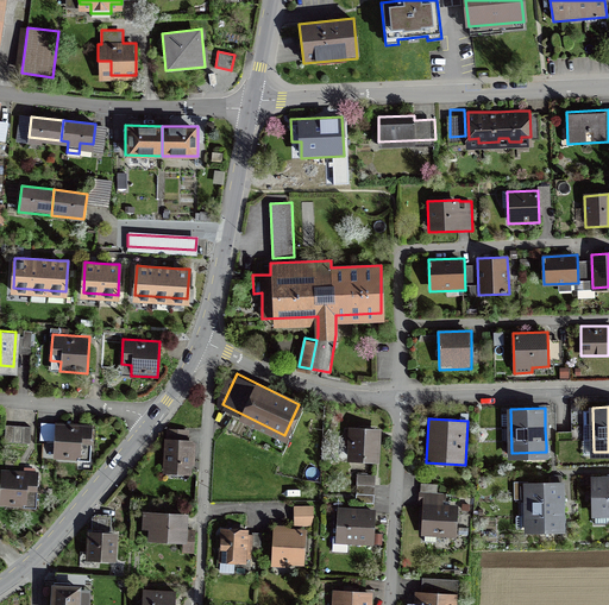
[(26,423),(18,422),(10,422),(5,422),(5,439),(30,440),(31,423),(26,423)]
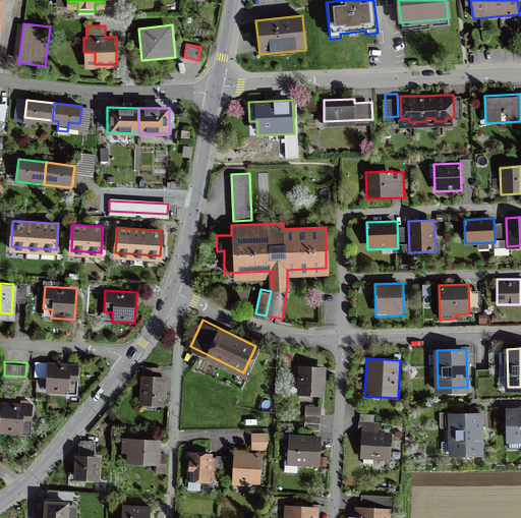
[(48,362),(46,391),(75,393),(77,364),(48,362)]
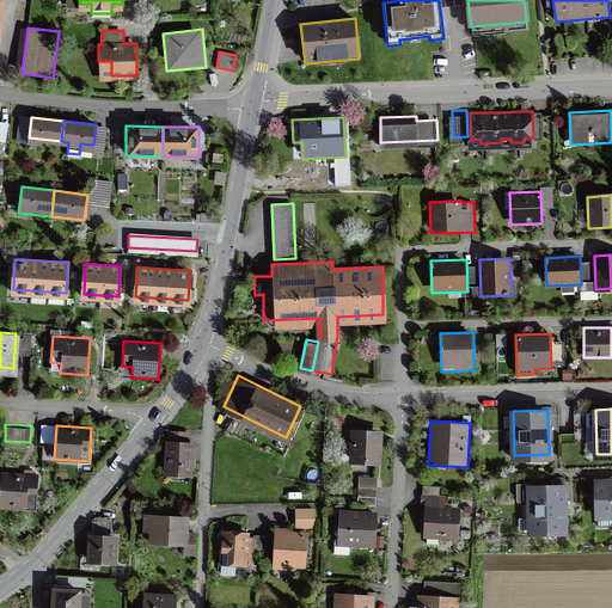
[(169,427),(169,437),(166,437),(164,471),(194,472),(196,438),(189,438),(190,428),(169,427)]
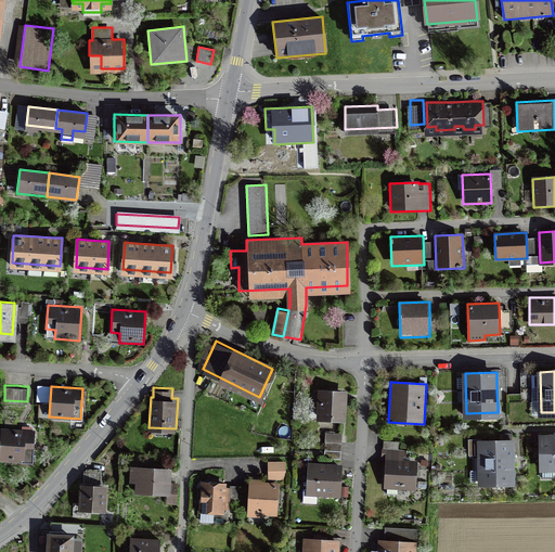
[(346,392),(318,389),(317,421),(345,423),(346,392)]
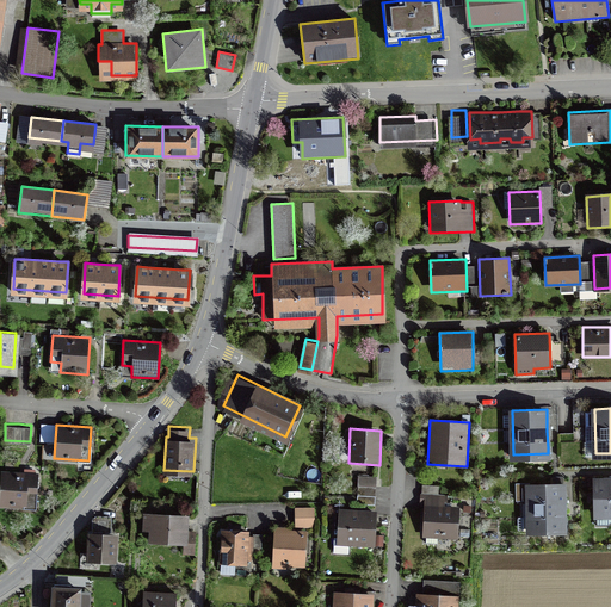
[(37,474),(1,471),(0,493),(0,506),(35,508),(37,474)]
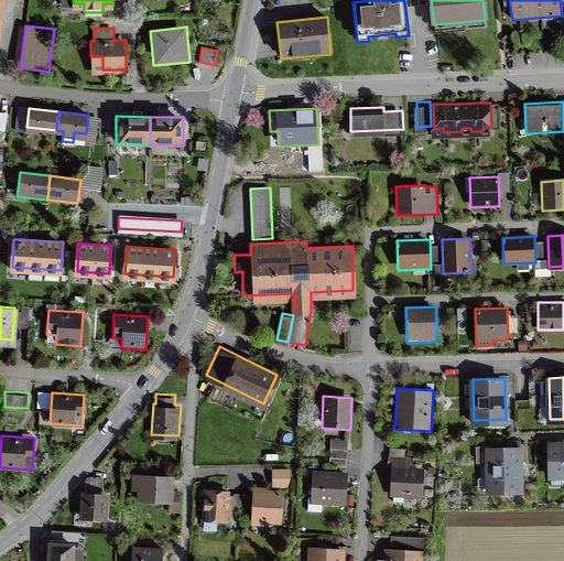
[(348,440),(332,439),(331,454),(347,455),(348,440)]
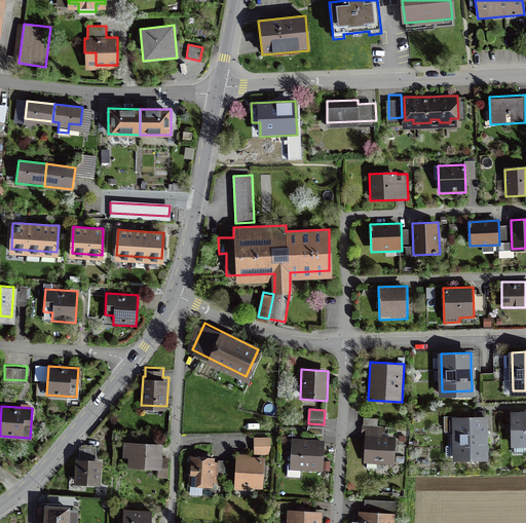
[(525,412),(521,413),(513,413),(514,449),(525,448),(525,412)]
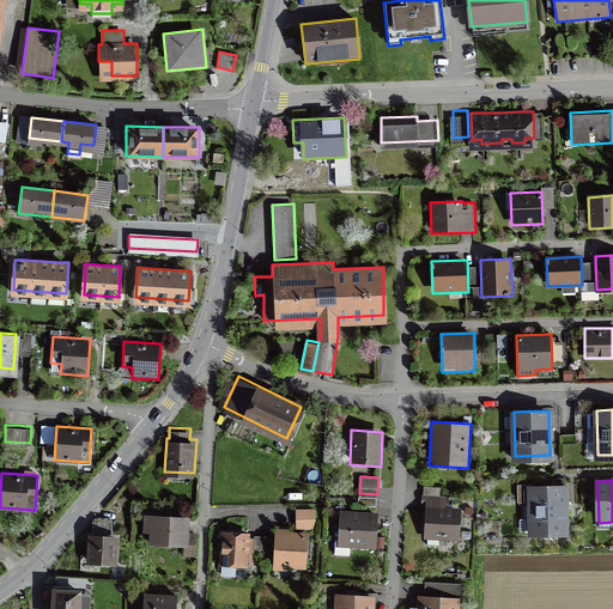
[(564,485),(529,486),(530,530),(565,529),(565,519),(565,506),(564,492),(564,485)]
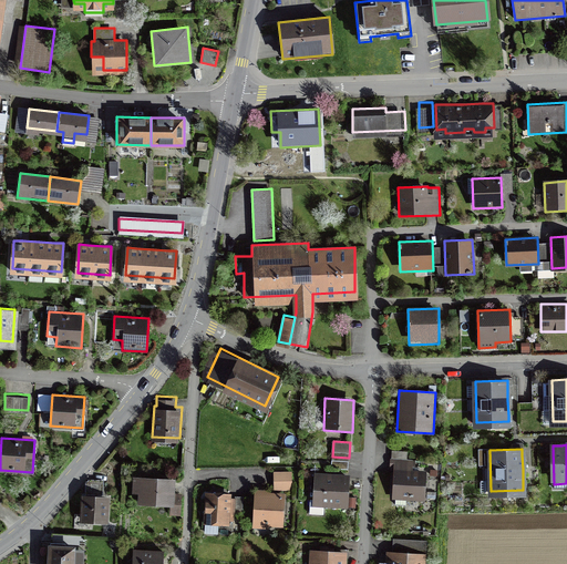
[(406,464),(406,455),(392,454),(391,463),(406,464)]
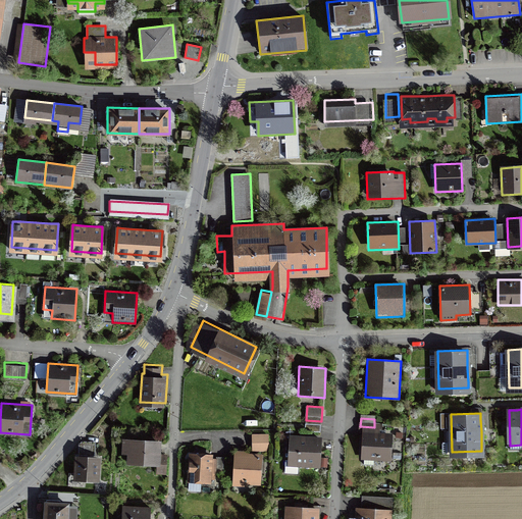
[(321,421),(306,420),(305,428),(321,429),(321,421)]
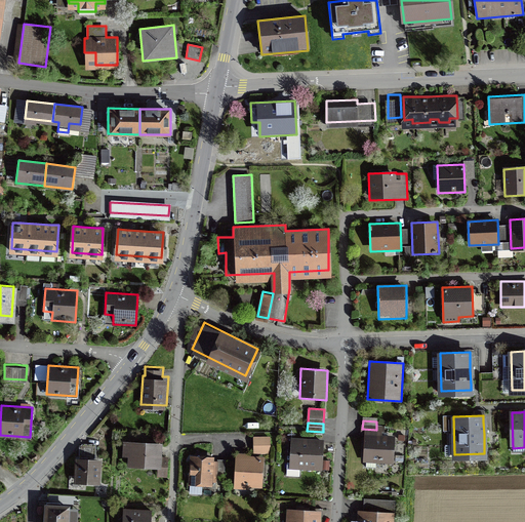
[(253,435),(254,442),(271,441),(270,434),(253,435)]
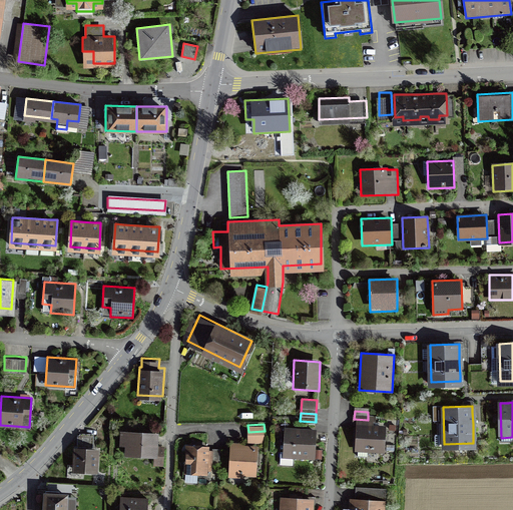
[(358,425),(357,453),(367,453),(367,445),(383,446),(384,427),(358,425)]
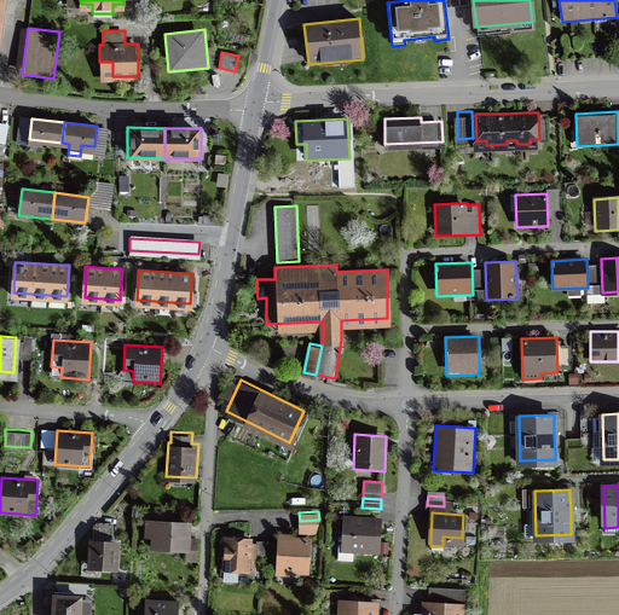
[(381,518),(343,516),(341,551),(379,553),(381,518)]
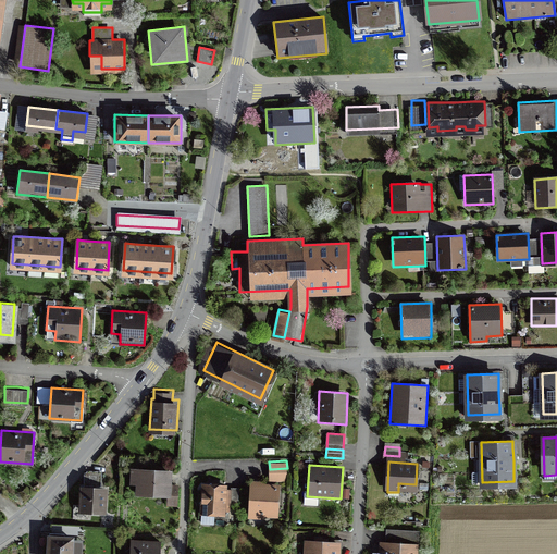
[(171,470),(131,469),(130,485),(135,485),(135,496),(170,497),(171,470)]
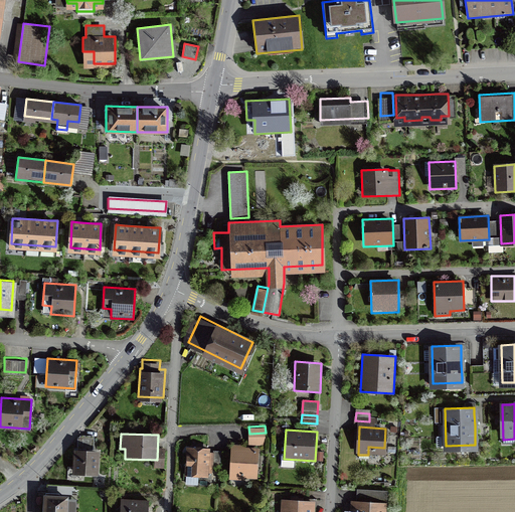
[(73,471),(98,472),(99,448),(74,447),(73,471)]
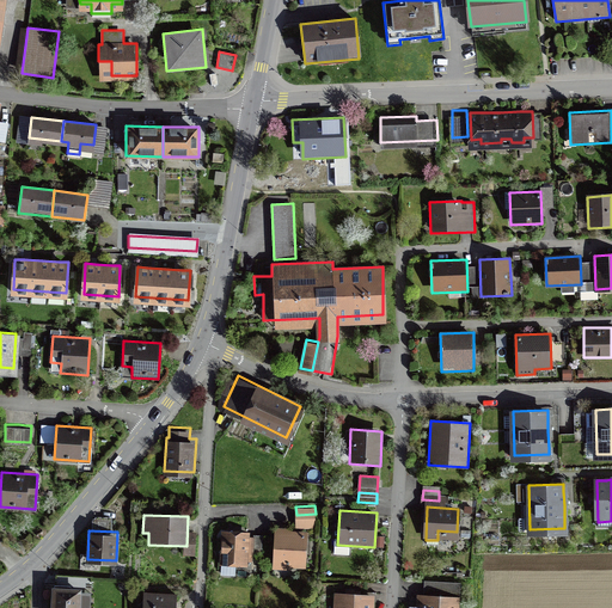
[(306,532),(275,530),(273,569),(305,571),(306,532)]
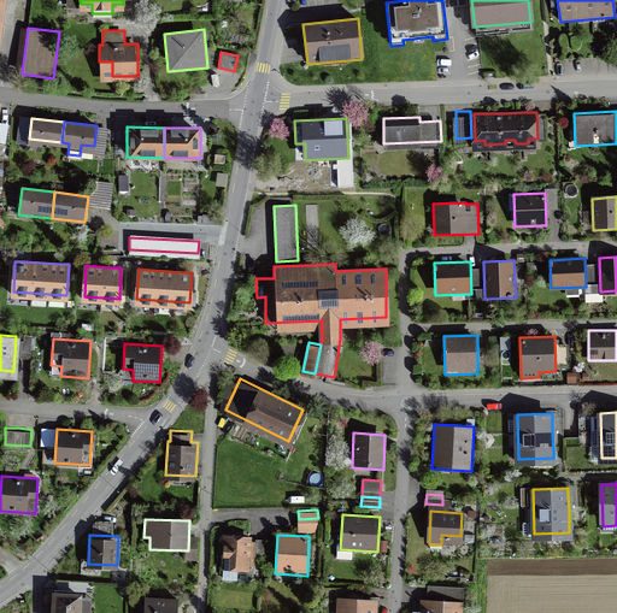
[(221,570),(248,571),(251,537),(223,536),(221,570)]
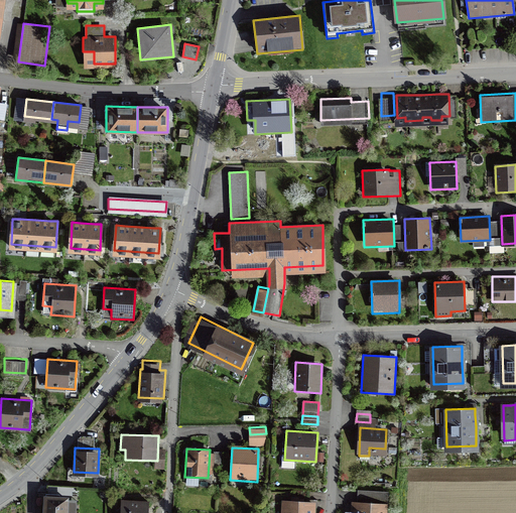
[(46,490),(59,491),(77,493),(78,484),(47,482),(46,490)]
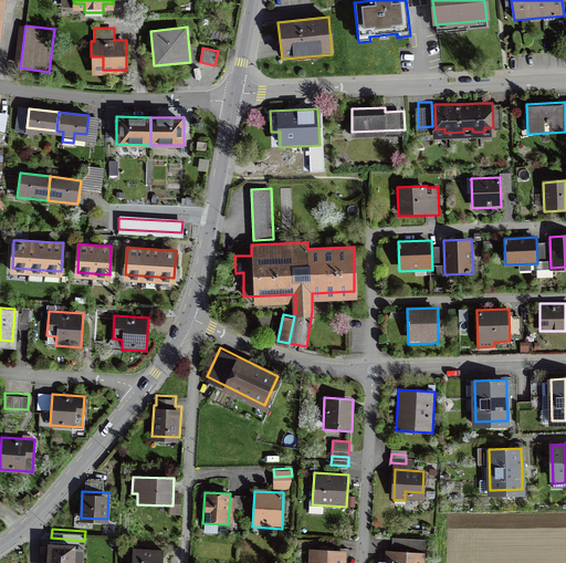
[(422,562),(423,550),(425,538),(391,535),(391,549),(385,548),(384,559),(377,559),(376,562),(422,562)]
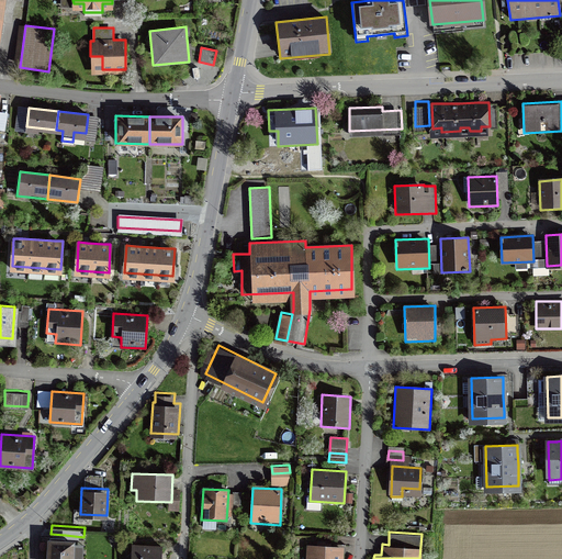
[(51,534),(48,558),(72,558),(74,540),(65,540),(65,535),(51,534)]
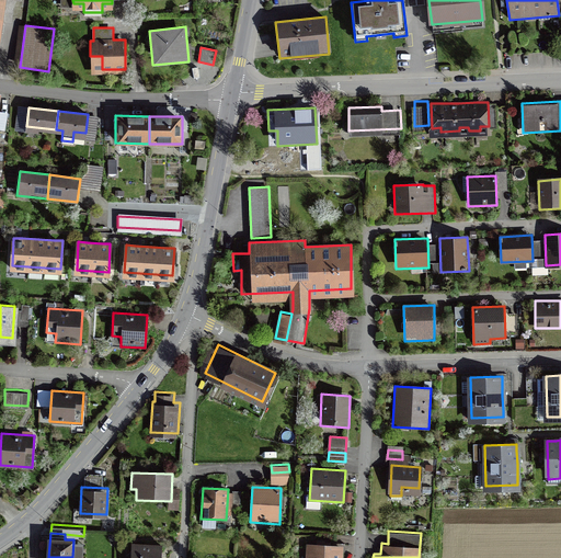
[(161,557),(161,546),(130,545),(129,557),(161,557)]
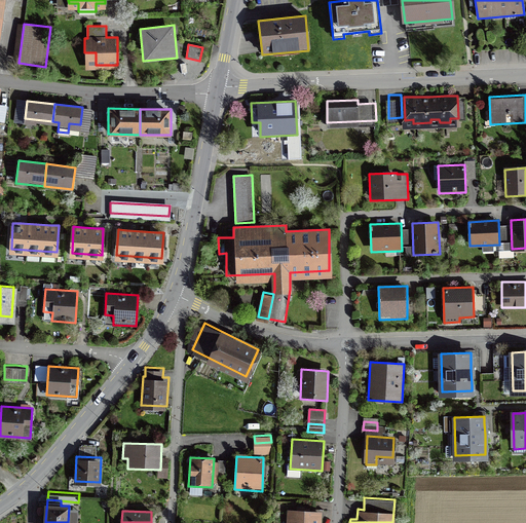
[(321,522),(322,513),(287,511),(286,522),(321,522)]
